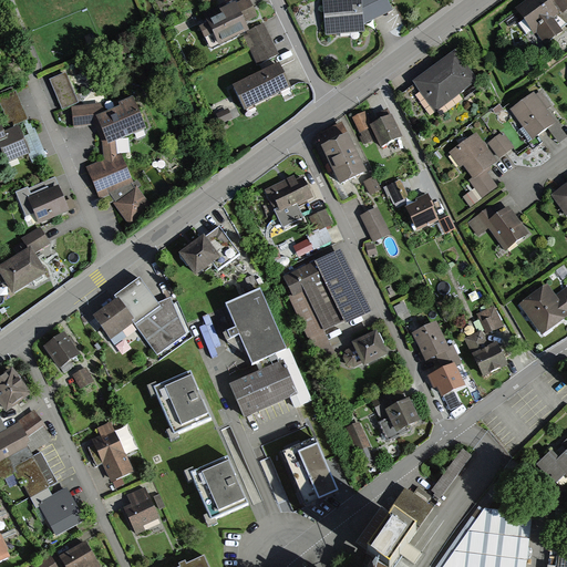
[(212,49),(241,34),(249,30),(246,23),(258,17),(249,0),(237,0),(220,9),(223,12),(205,21),(207,24),(200,28),(212,49)]
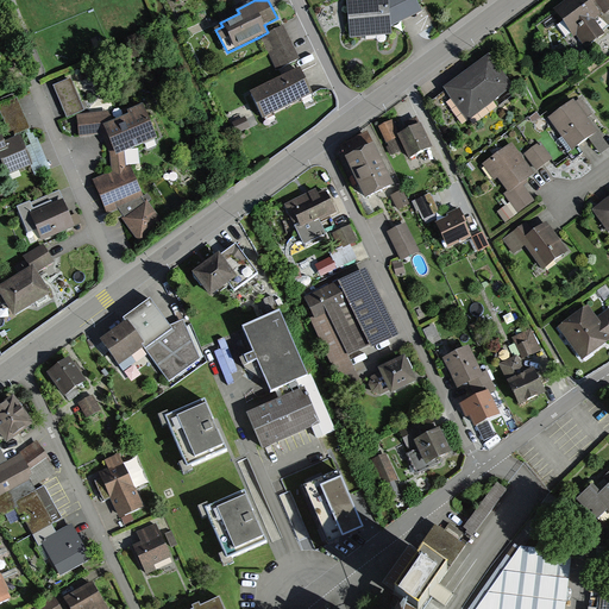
[(393,35),(391,26),(421,13),(414,0),(345,0),(349,38),(393,35)]
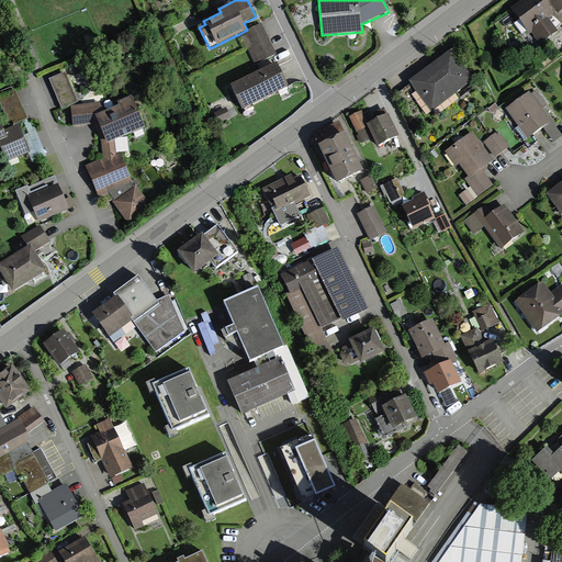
[(530,36),(532,34),(540,44),(558,33),(548,19),(554,14),(543,0),(521,0),(510,8),(530,36)]
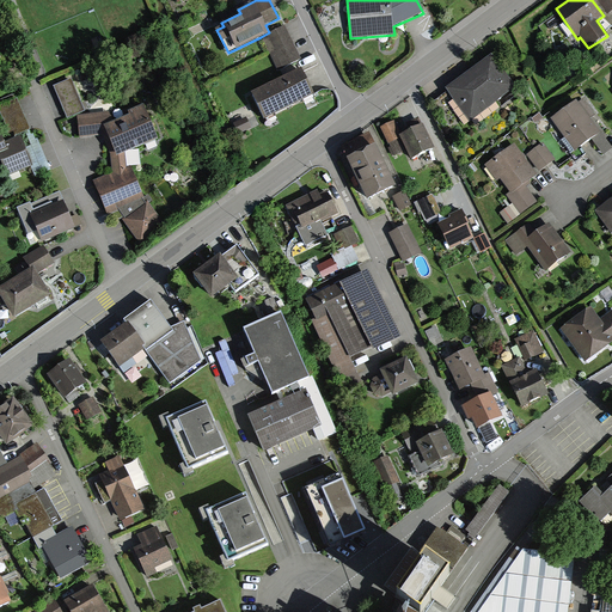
[(611,0),(595,0),(606,16),(611,11),(611,0)]
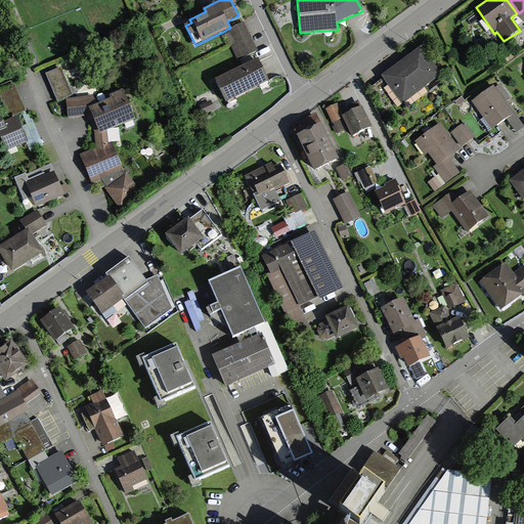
[(244,22),(230,28),(223,32),(242,68),(256,59),(262,56),(244,22)]
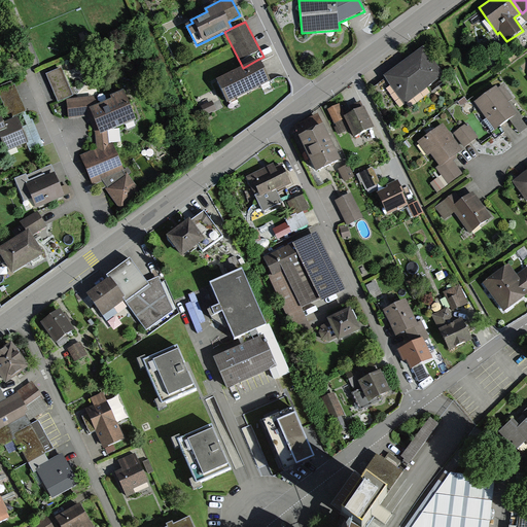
[(423,49),(384,76),(403,105),(443,77),(423,49)]
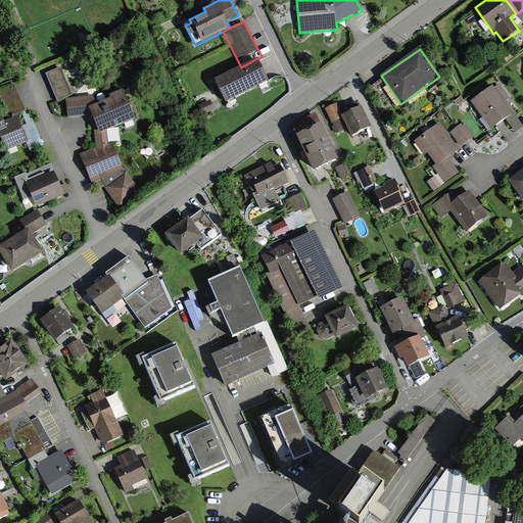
[(241,67),(216,80),(227,102),(268,81),(255,59),(241,67)]
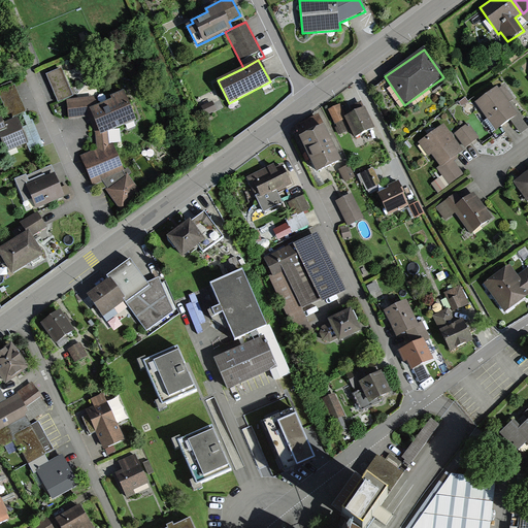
[(62,65),(46,72),(58,99),(73,93),(62,65)]
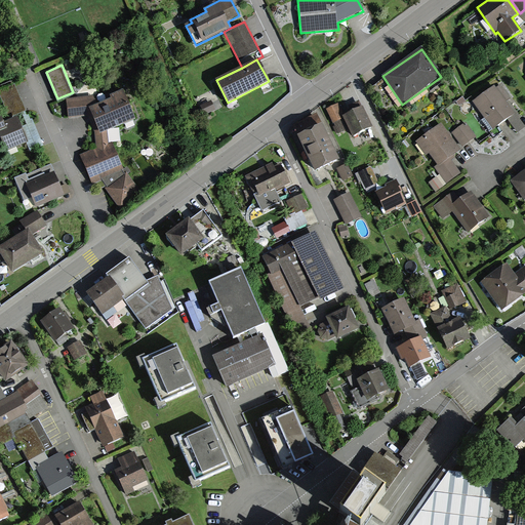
[(14,85),(0,91),(0,94),(9,117),(25,110),(14,85)]
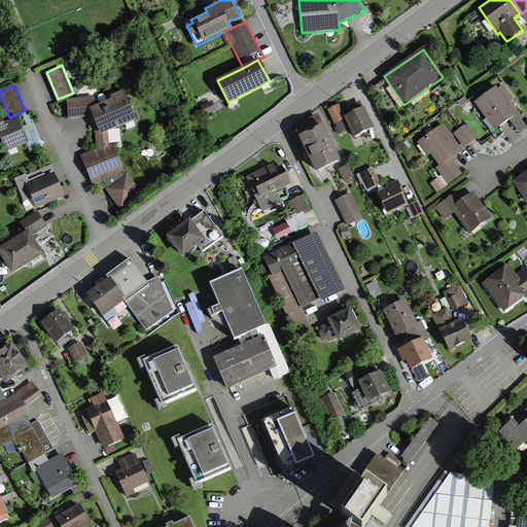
[(526,127),(497,85),(473,103),(495,132),(510,121),(519,134),(526,127)]
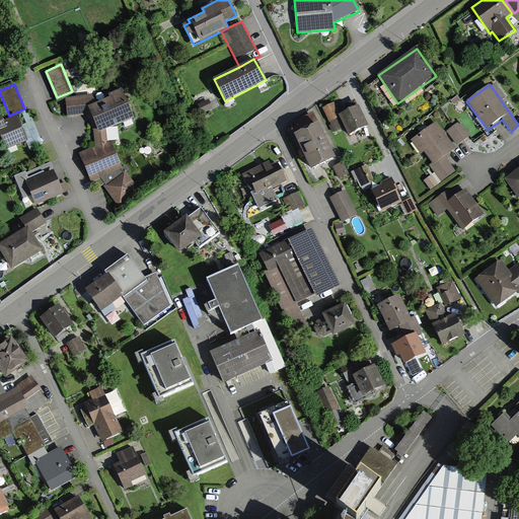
[(93,96),(66,99),(69,117),(89,115),(97,150),(81,156),(94,184),(102,180),(120,208),(142,192),(123,165),(112,140),(108,142),(107,130),(134,119),(122,90),(95,102),(93,96)]
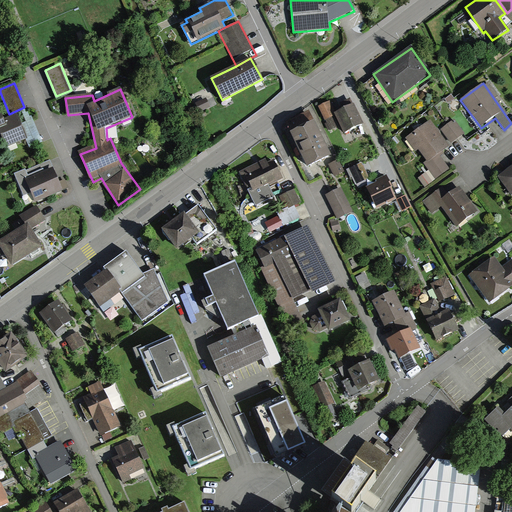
[(206,98),(195,103),(199,112),(209,107),(206,98)]
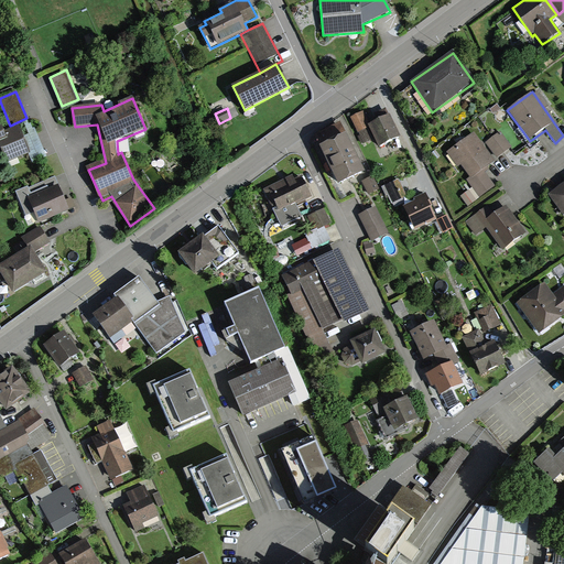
[(0,148),(1,149),(7,163),(31,152),(19,123),(6,129),(0,116),(0,148)]
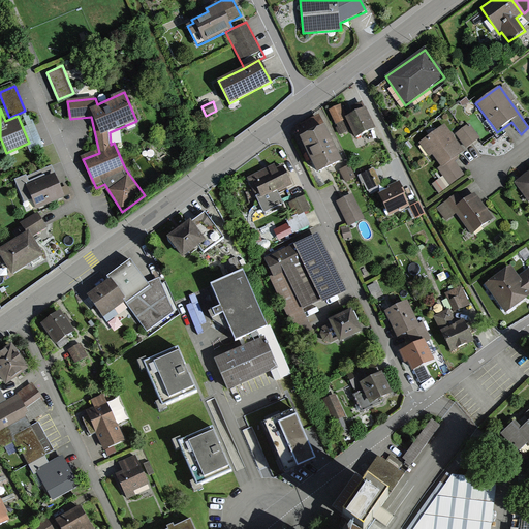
[(364,109),(345,118),(355,137),(374,128),(364,109)]
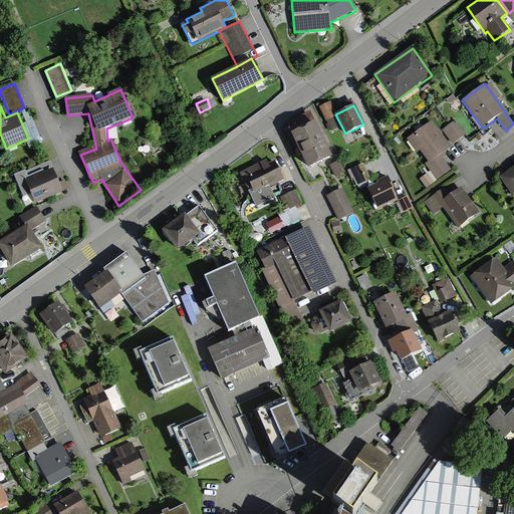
[(433,120),(408,139),(418,154),(421,151),(429,162),(430,164),(445,153),(452,148),(433,120)]
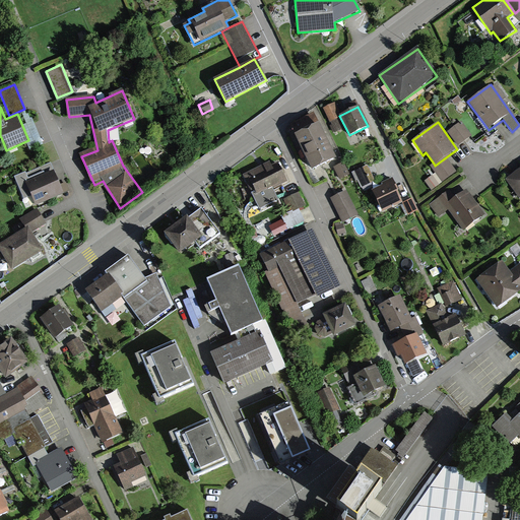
[(461,122),(448,132),(458,145),(471,136),(461,122)]
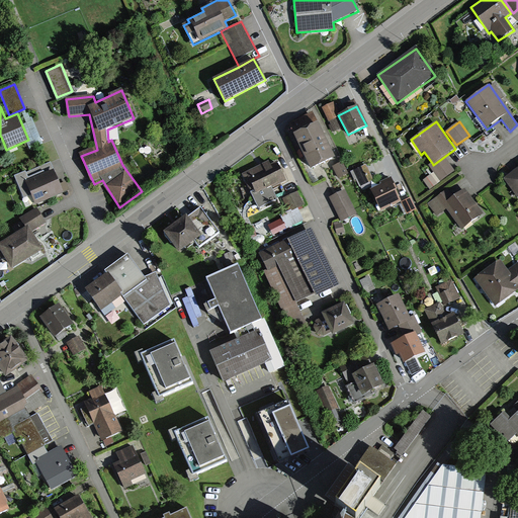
[(318,124),(294,135),(311,170),(334,160),(318,124)]
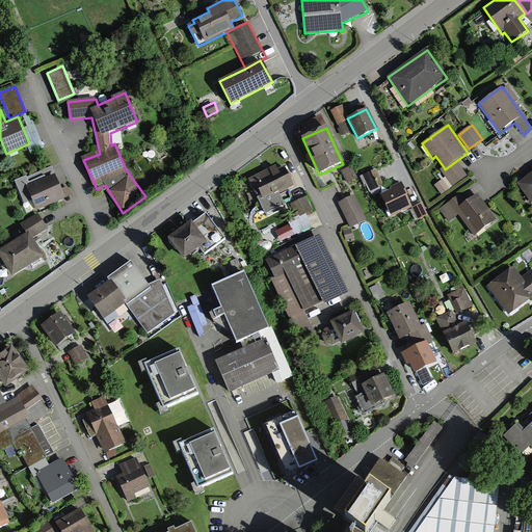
[(444,167),(441,169),(453,187),(468,177),(457,163),(461,160),(460,158),(445,169),(444,167)]
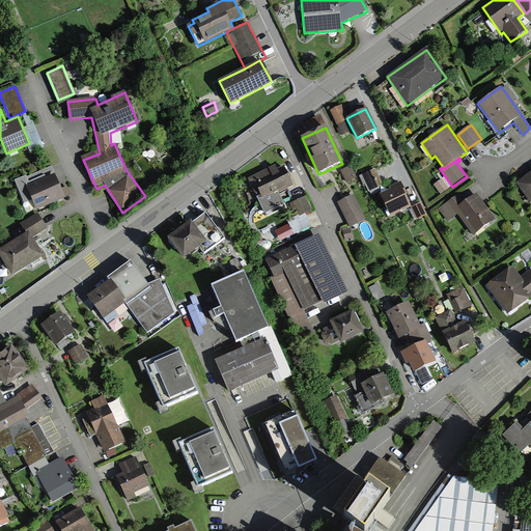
[(282,163),(252,177),(263,201),(294,186),(282,163)]
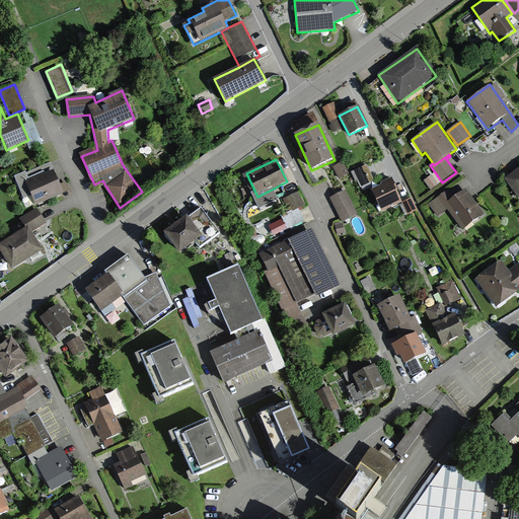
[(51,162),(15,177),(24,199),(31,196),(35,205),(64,193),(51,162)]
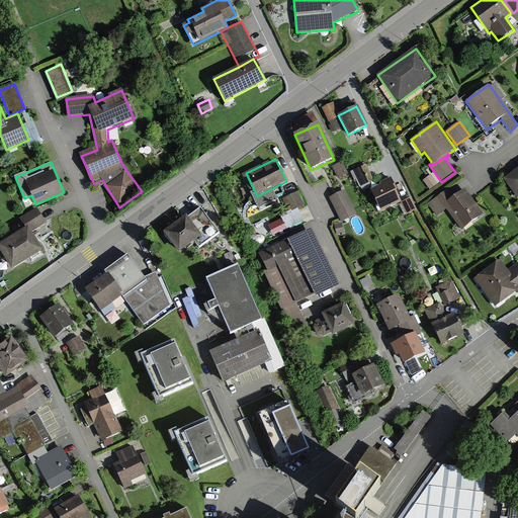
[(355,169),(362,184),(375,179),(368,163),(355,169)]
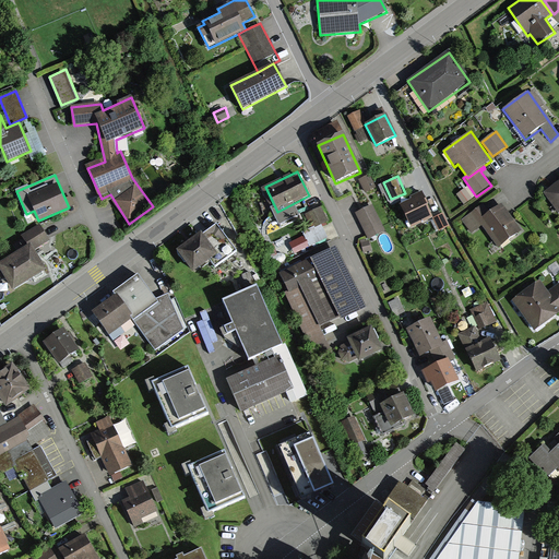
[(558,182),(545,193),(558,213),(558,182)]
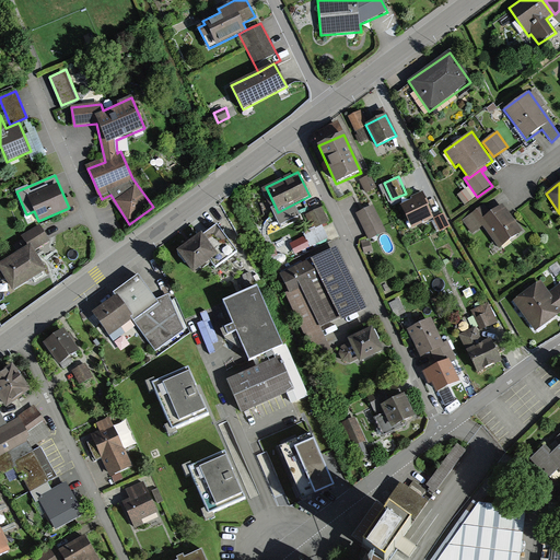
[(466,189),(457,196),(465,205),(473,198),(466,189)]
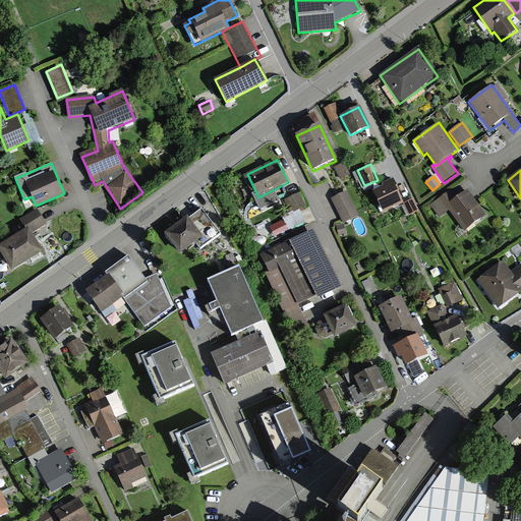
[(394,178),(374,187),(383,205),(402,195),(394,178)]
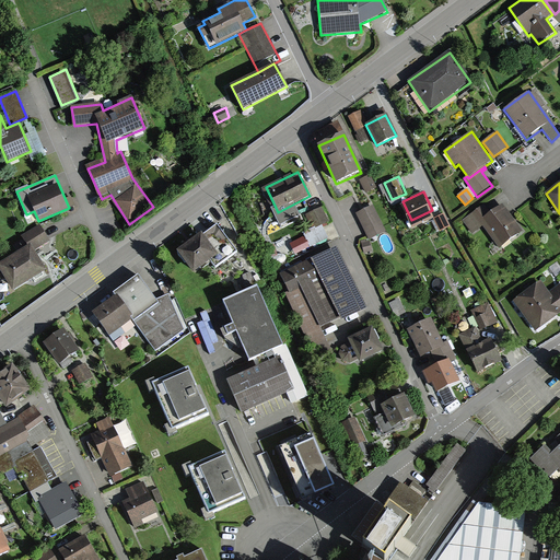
[(503,203),(491,212),(485,203),(461,221),(471,236),(485,228),(500,248),(523,232),(503,203)]
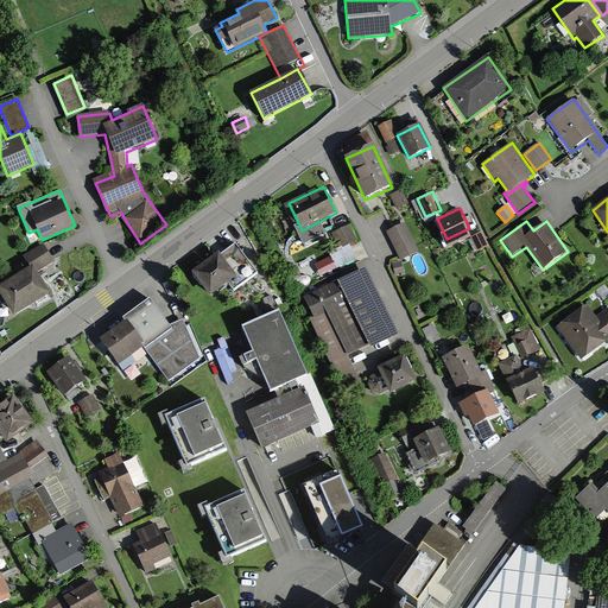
[(405,223),(387,230),(398,258),(417,249),(405,223)]
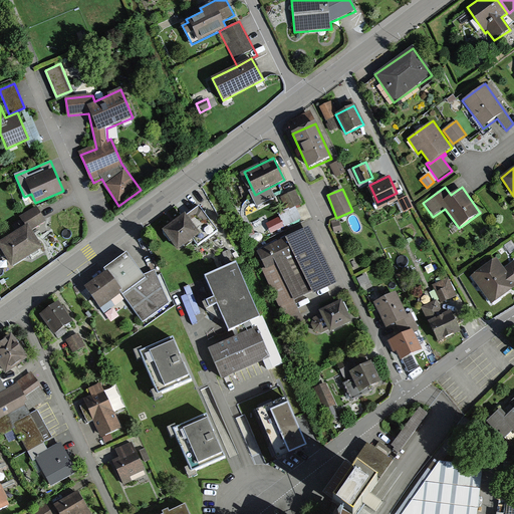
[(301,206),(299,191),(281,193),(283,209),(301,206)]
